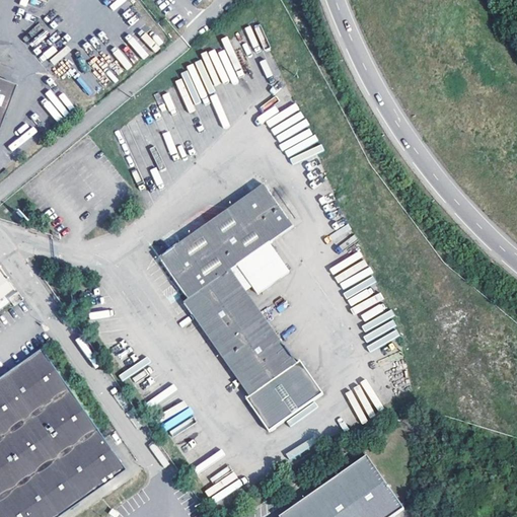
[(123,38),(142,58),(147,53),(129,32),(123,38)]
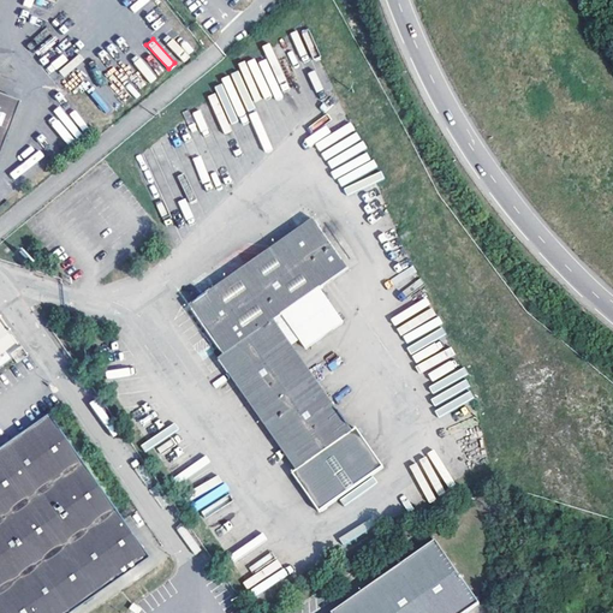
[(88,90),(101,109),(114,101),(101,82),(88,90)]
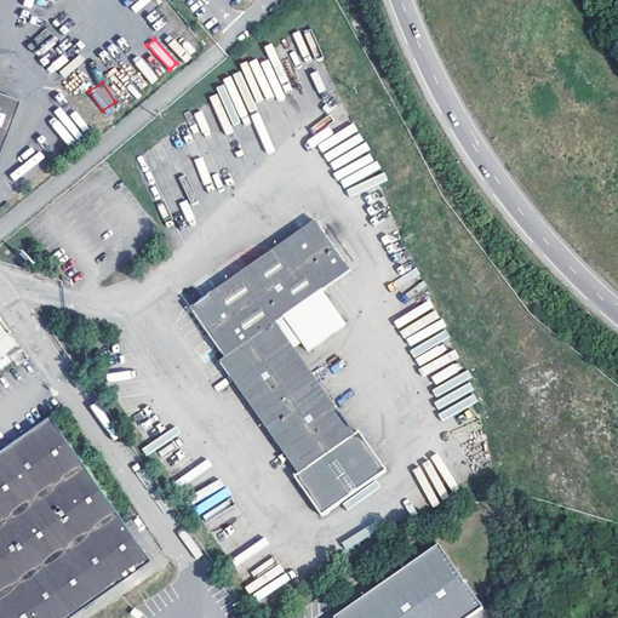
[(0,138),(13,102),(0,97),(0,138)]
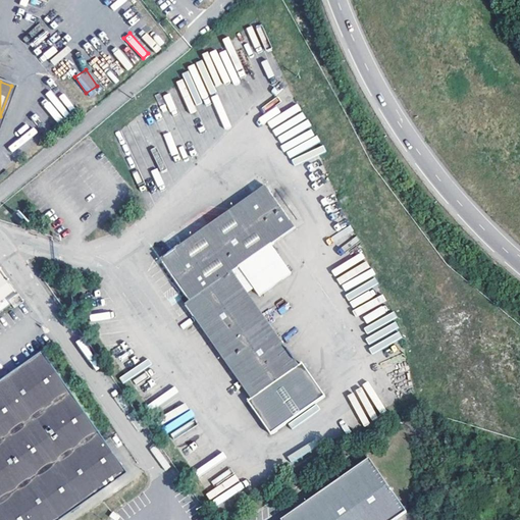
[(249,396),(296,361),(232,269),(239,265),(271,243),(294,226),(264,184),(159,258),(189,300),(185,302),(249,396)]
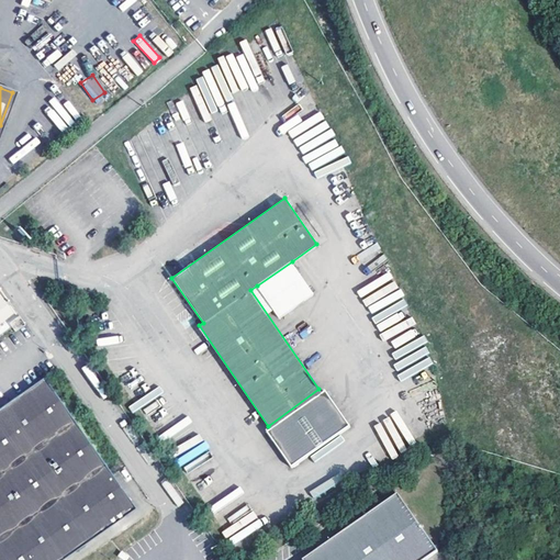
[(292,261),(257,286),(278,315),(313,291),(292,261)]
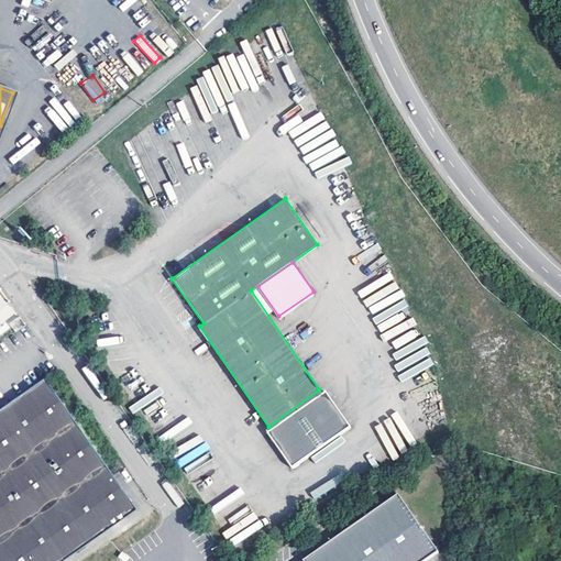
[(9,322),(11,327),(12,329),(23,322),(18,316),(9,322)]
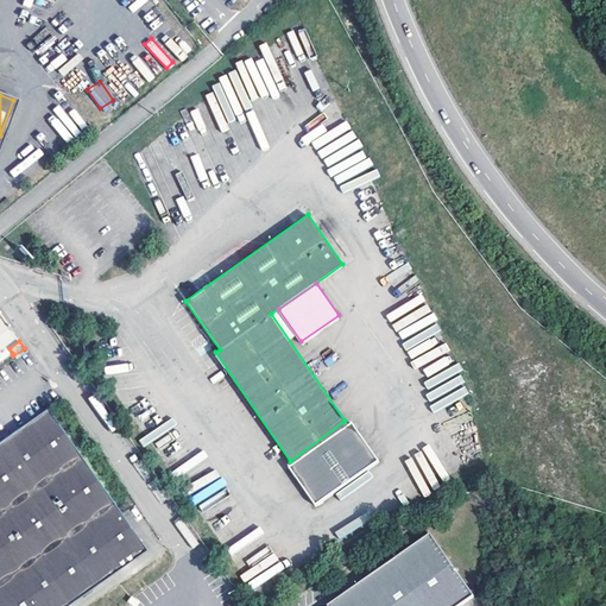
[(0,605),(63,605),(145,548),(46,406),(27,420),(0,439),(0,605)]
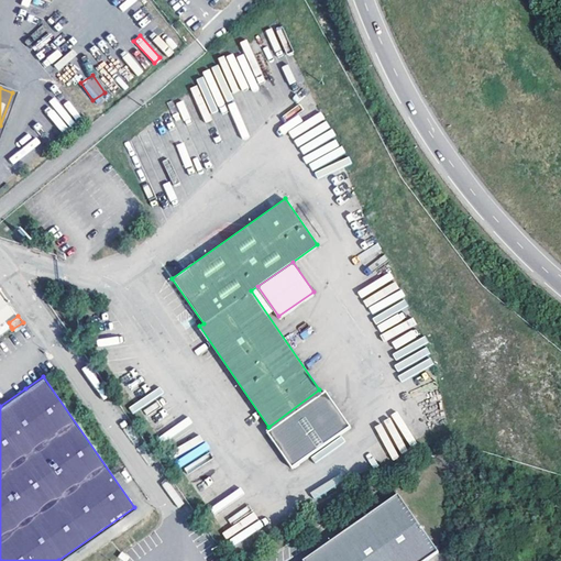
[(319,389),(268,427),(270,429),(265,432),(289,466),(348,426),(323,391),(321,393),(319,389)]
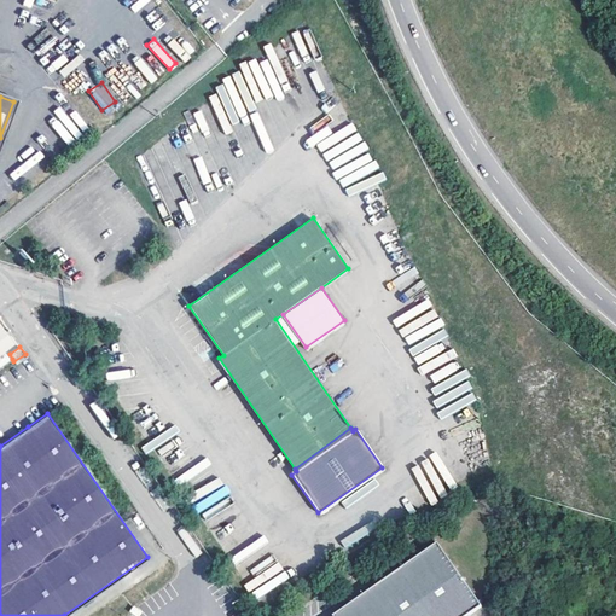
[(462,615),(468,612),(481,603),(436,540),(332,614),(333,615),(462,615)]
